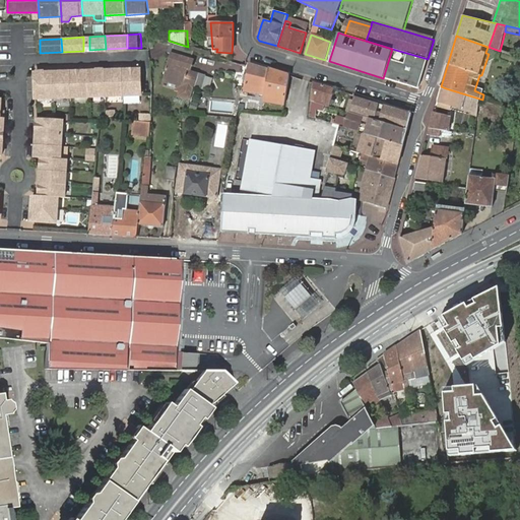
[(418,89),(428,59),(392,49),(383,78),(418,89)]
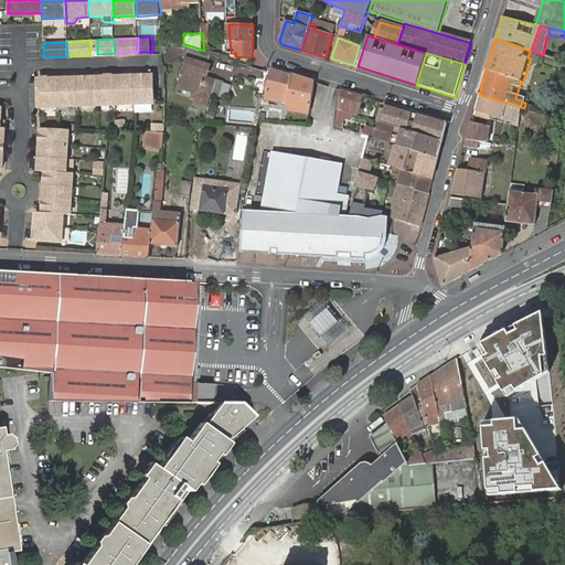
[(564,63),(546,56),(544,63),(564,70),(564,63)]
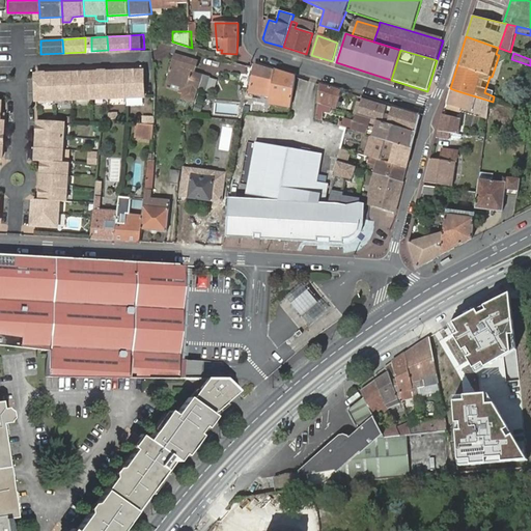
[(164,81),(195,91),(200,76),(191,73),(194,62),(173,55),(164,81)]
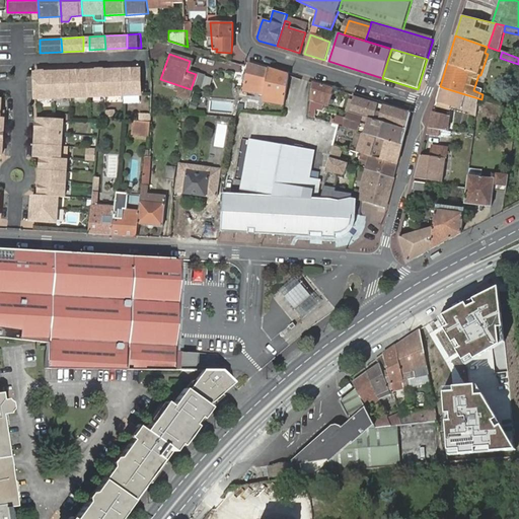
[(44,73),(33,73),(35,98),(53,97),(70,96),(87,95),(104,94),(123,94),(140,92),(139,80),(139,67),(129,68),(129,64),(121,64),(113,65),(114,69),(103,69),(94,70),(93,66),(86,66),(78,67),(78,71),(69,71),(60,72),(59,68),(52,68),(44,68),(44,73)]
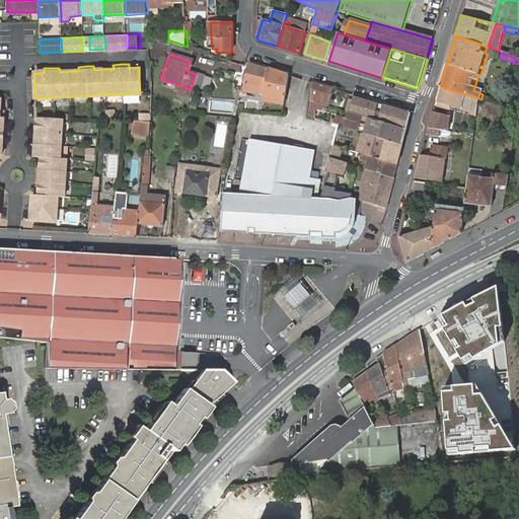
[(270,70),(249,64),(244,91),(265,96),(270,70)]
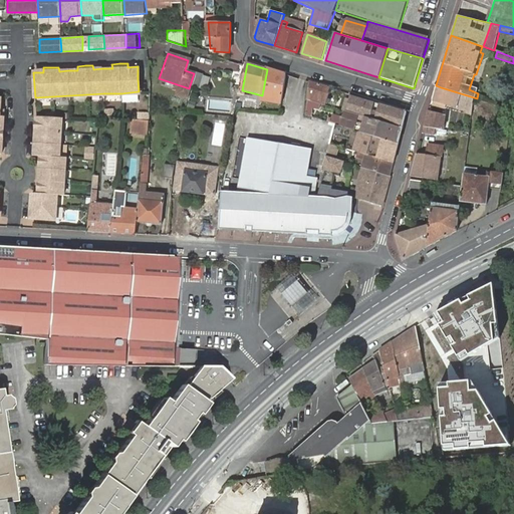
[(262,96),(282,99),(287,75),(267,69),(262,95),(262,96)]
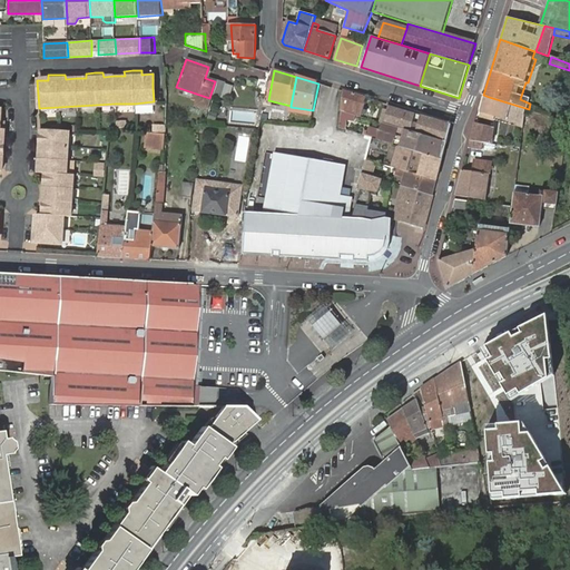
[(209,98),(212,99),(213,96),(219,98),(225,85),(215,81),(209,98)]
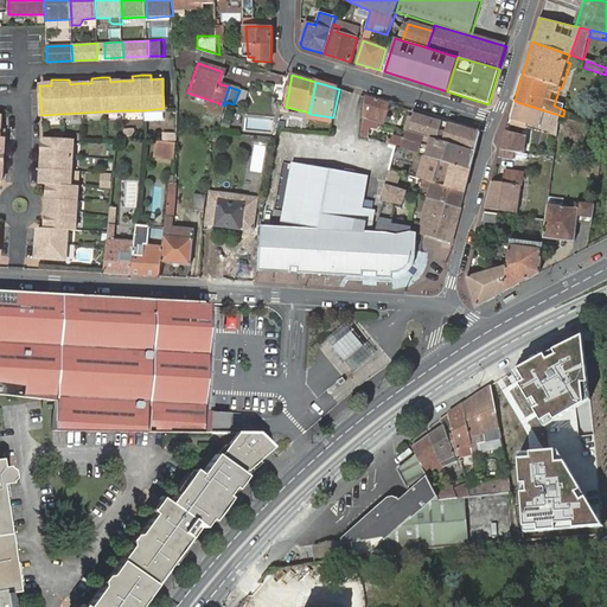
[(186,98),(221,110),(223,104),(187,93),(186,98)]
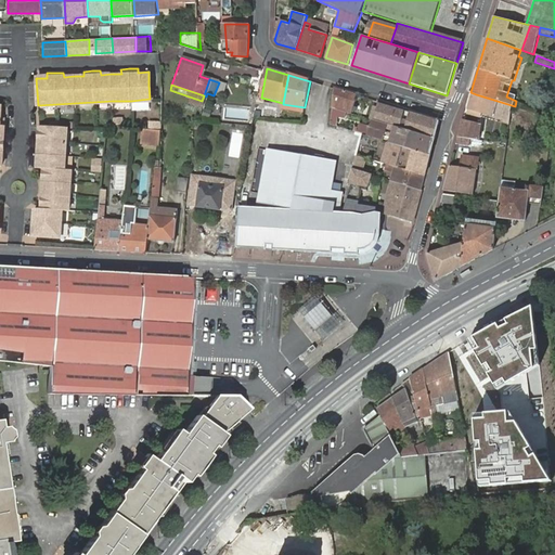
[(357,97),(334,89),(332,106),(351,113),(357,97)]
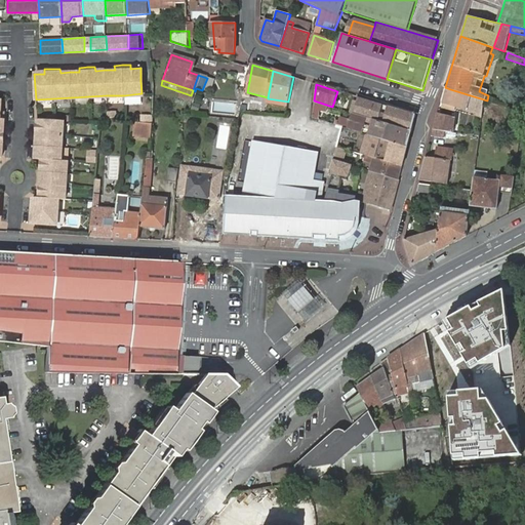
[(485,112),(487,101),(450,89),(446,103),(457,106),(457,105),(478,110),(477,114),(482,115),(483,112),(485,112)]
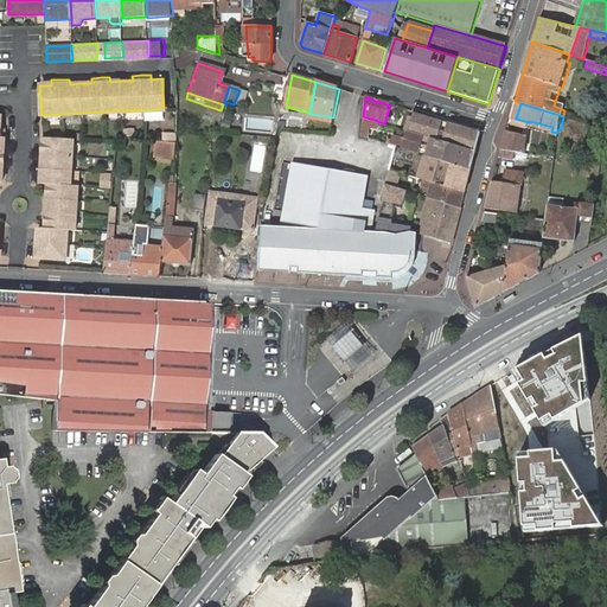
[(480,133),(413,113),(407,131),(475,153),(480,133)]
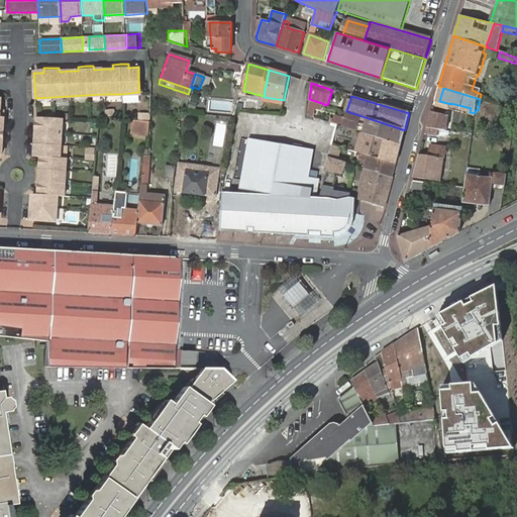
[(262,103),(282,107),(284,100),(264,97),(262,103)]
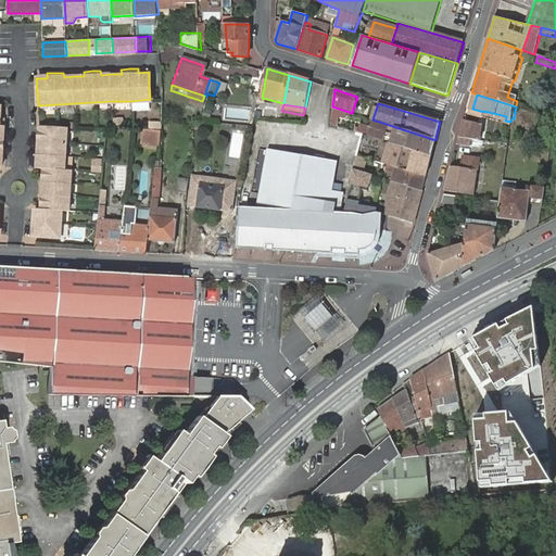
[(373,119),(371,119),(366,136),(377,139),(402,147),(414,151),(431,156),(436,140),(373,119)]
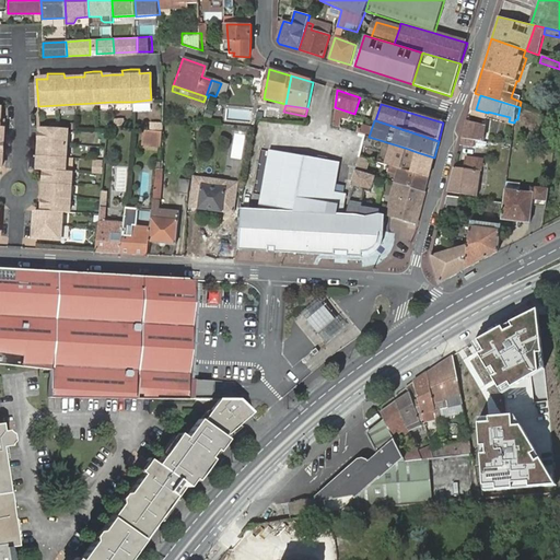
[(485,127),(466,123),(462,138),(475,140),(481,141),(485,127)]
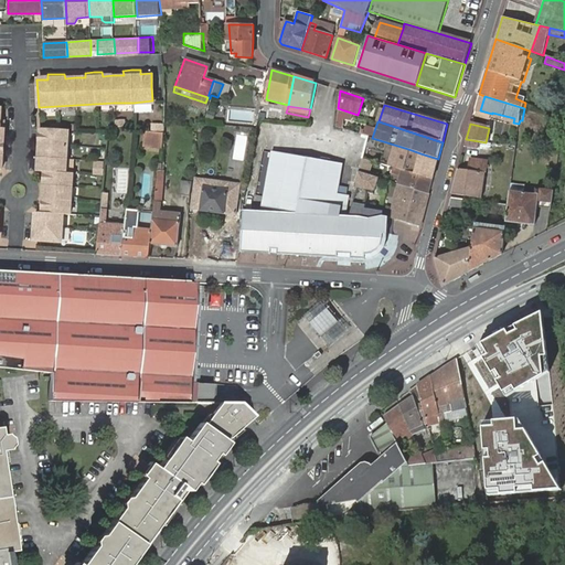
[(60,131),(40,130),(39,145),(38,158),(36,172),(44,172),(43,185),(42,200),(42,213),(34,212),(34,226),(33,241),(38,241),(61,242),(62,214),(70,215),(72,173),(65,173),(67,131),(60,131)]
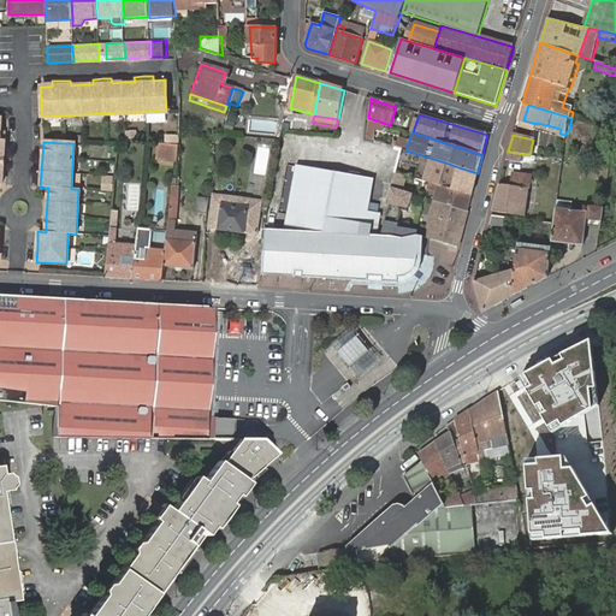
[(179,144),(159,143),(158,160),(179,161),(179,144)]
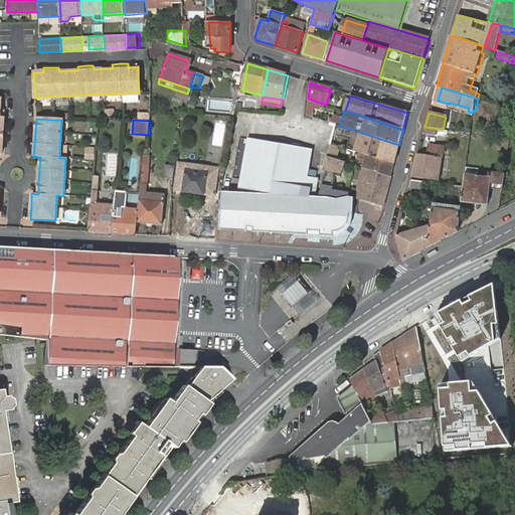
[(437,129),(424,127),(423,134),(435,136),(437,129)]
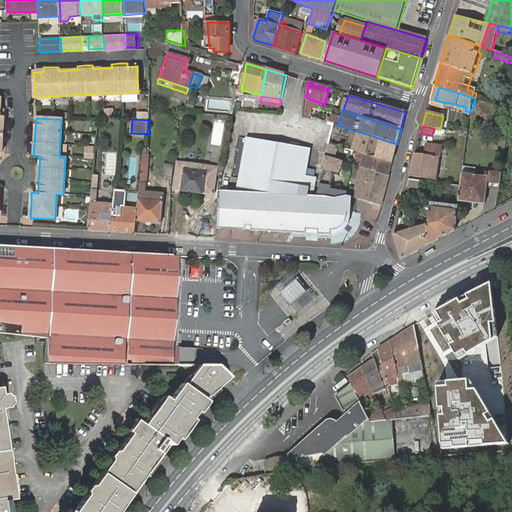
[(370,135),(347,128),(345,134),(341,148),(346,150),(392,163),(397,144),(381,139),(377,149),(366,145),(370,135)]
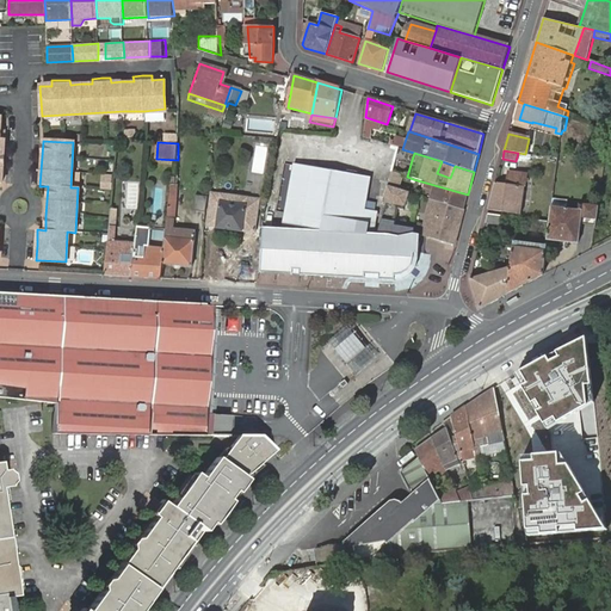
[(340,233),(351,173),(292,164),(282,228),(325,233),(340,233)]
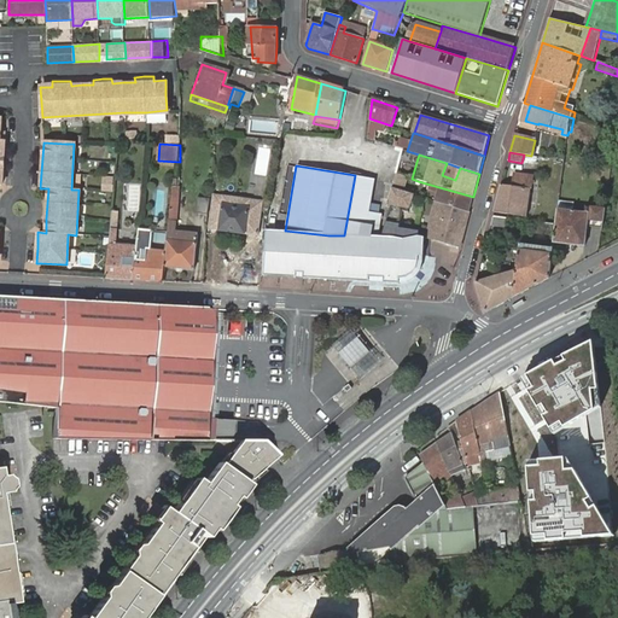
[(517,174),(514,186),(531,187),(532,176),(517,174)]
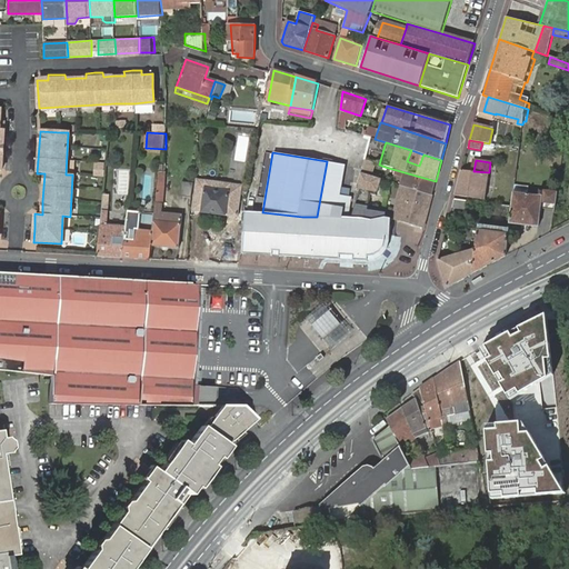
[(166,162),(165,162),(161,161),(155,230),(152,246),(178,249),(182,216),(161,213),(166,162)]
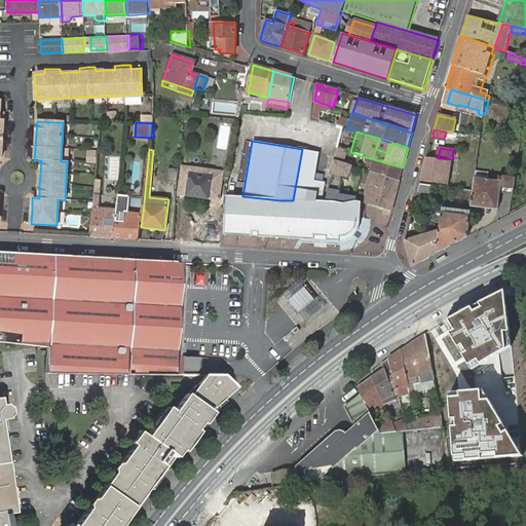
[(302,149),(293,200),(310,201),(320,152),(302,149)]
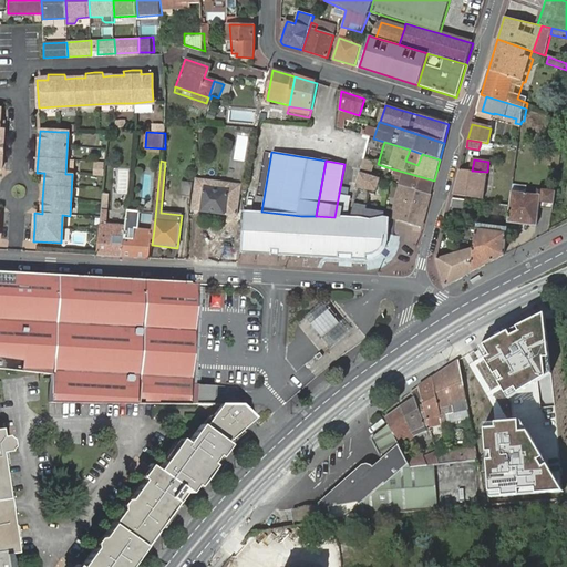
[(106,163),(95,162),(94,175),(105,176),(106,163)]
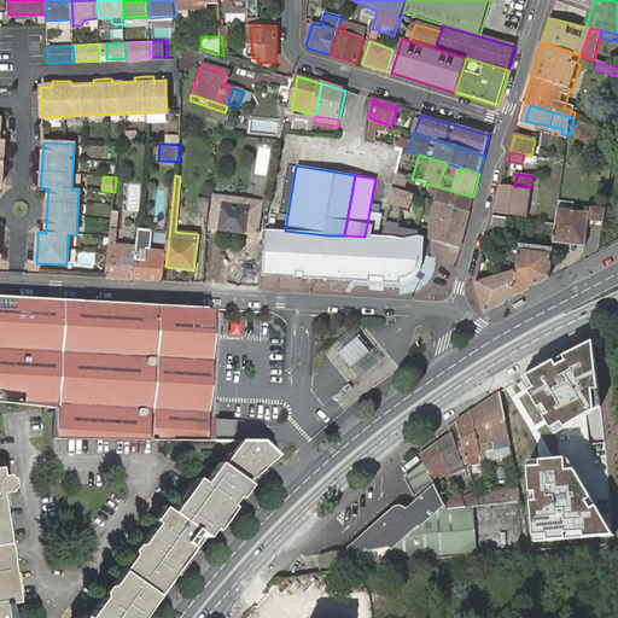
[(470,213),(473,197),(418,181),(413,194),(436,202),(470,213)]
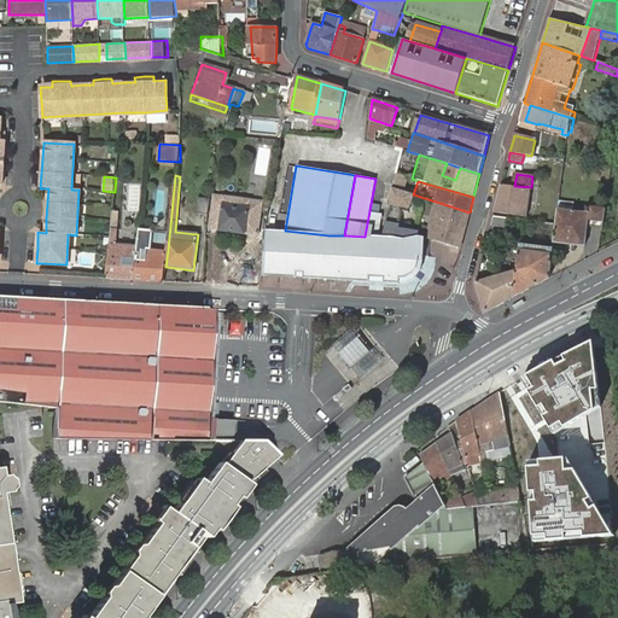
[(514,186),(501,185),(495,211),(528,215),(531,187),(514,186)]
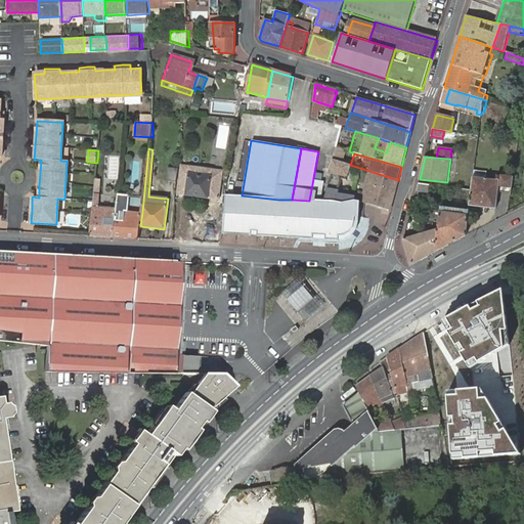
[(345,180),(350,165),(332,159),(328,176),(330,177),(324,200),(337,202),(353,203),(354,199),(337,193),(341,179),(345,180)]
